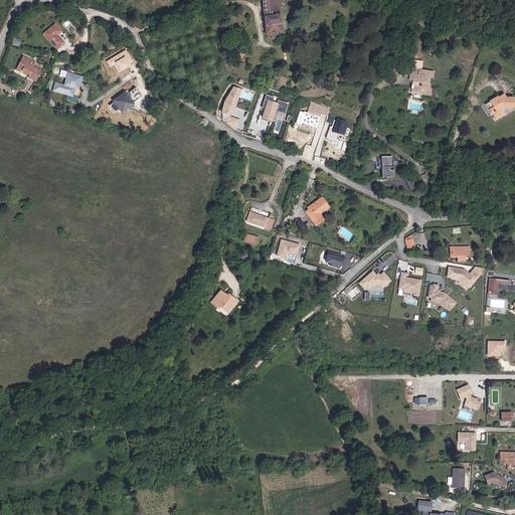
[(281,33),(277,0),(260,0),(265,36),(281,33)]
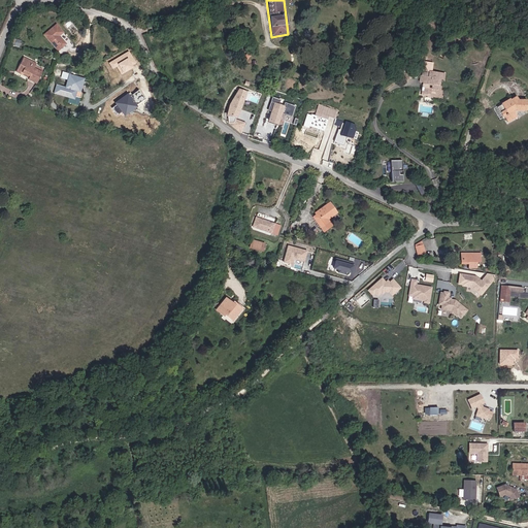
[(58,34),(62,31),(55,23),(43,32),(58,50),(66,42),(58,34)]
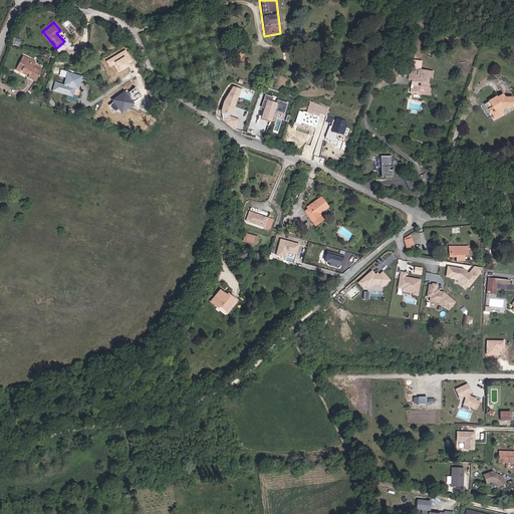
[(17,67),(30,74),(29,76),(28,78),(36,81),(41,71),(33,67),(34,63),(23,58),(21,63),(19,62),(17,67)]
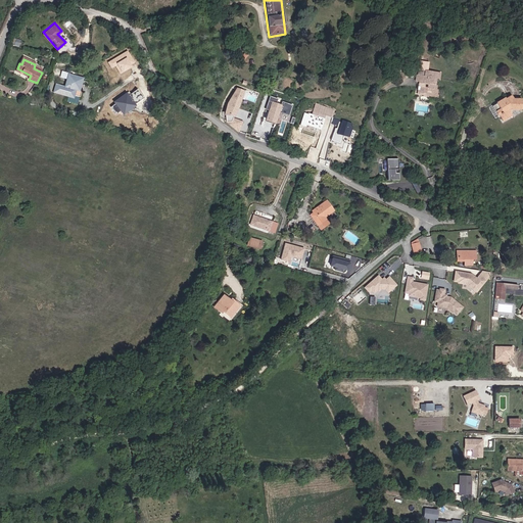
[(30,78),(31,76),(17,68),(15,72),(30,78)]
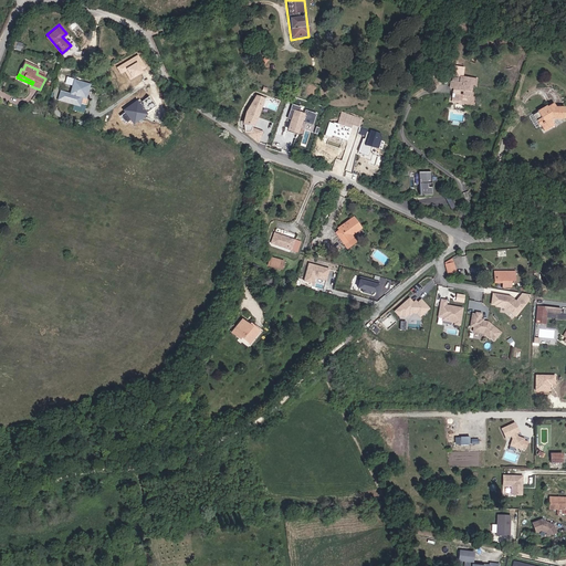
[(451,103),(468,105),(468,98),(472,98),(472,95),(469,95),(470,85),(473,85),(474,80),(451,76),(450,82),(448,82),(447,87),(457,88),(456,94),(452,94),(451,103)]
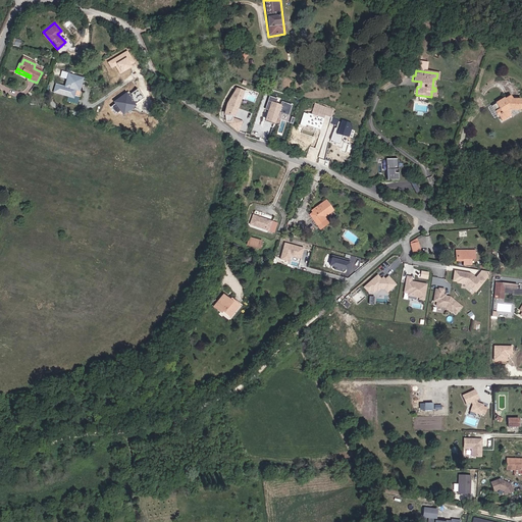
[(82,96),(85,86),(85,85),(80,83),(82,77),(69,73),(65,84),(57,82),(54,92),(74,98),(75,95),(82,96)]
